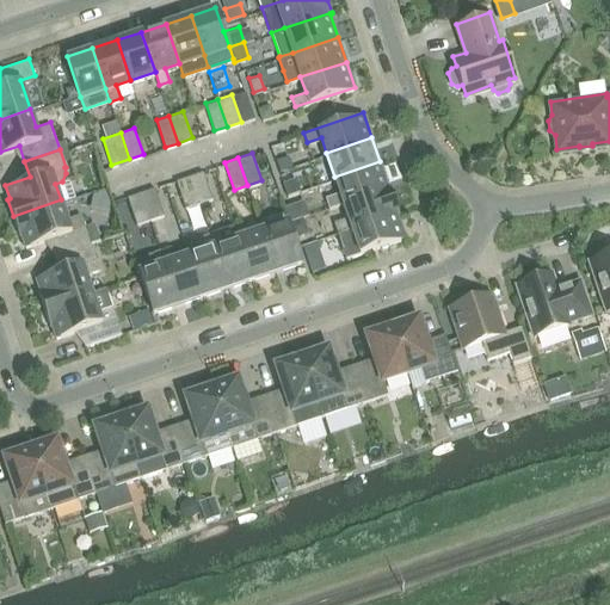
[(328,207),(343,202),(390,185),(389,185),(388,185),(380,161),(334,177),(339,191),(325,195),(328,207)]
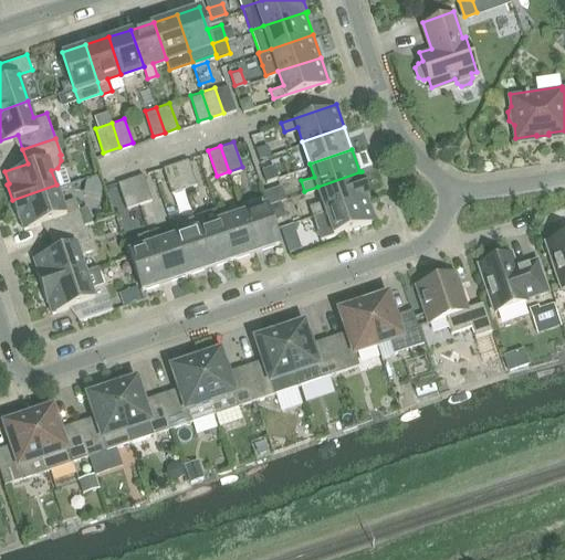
[(175,161),(184,187),(197,182),(188,157),(175,161)]
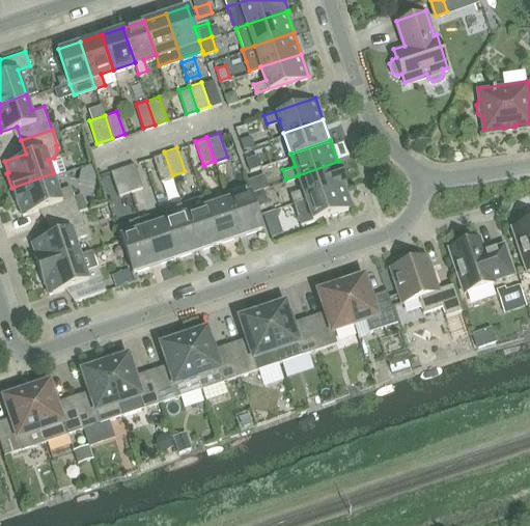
[(172,175),(164,151),(152,156),(161,180),(172,175)]
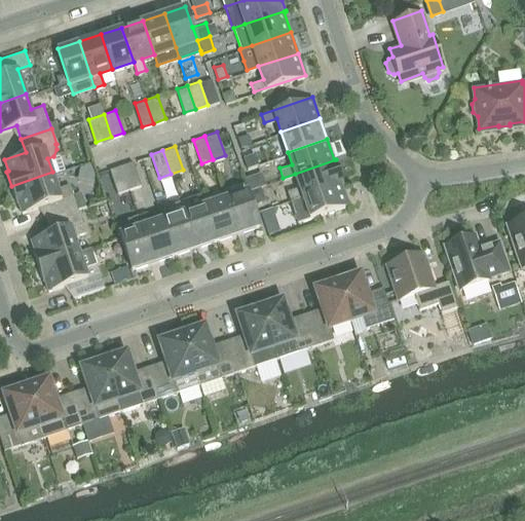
[(290,198),(302,194),(343,181),(336,159),(295,174),(299,185),(287,189),(290,198)]
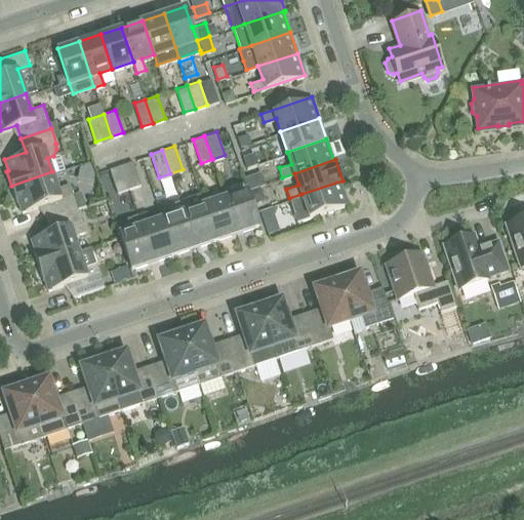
[(120,164),(128,188),(140,184),(132,160),(120,164)]
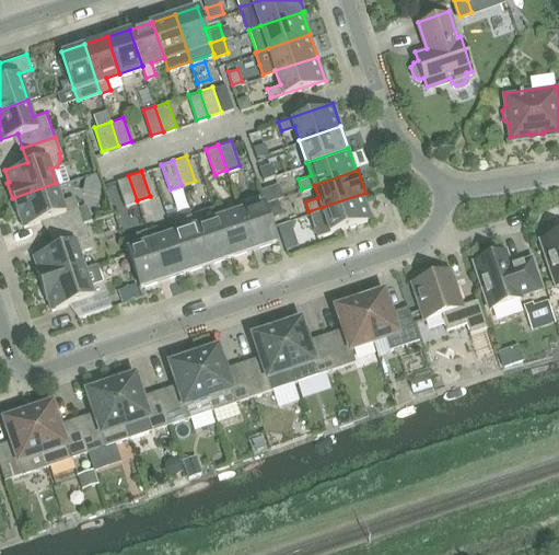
[(137,200),(128,175),(116,180),(125,204),(137,200)]
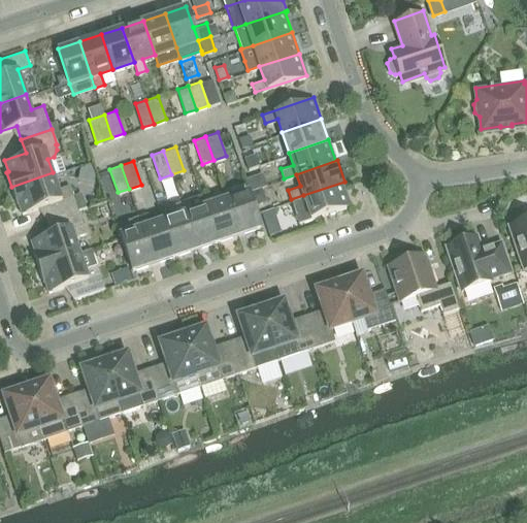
[(53,172),(11,187),(17,201),(18,201),(22,211),(42,205),(46,219),(78,208),(86,205),(80,191),(73,194),(70,185),(58,189),(53,172)]
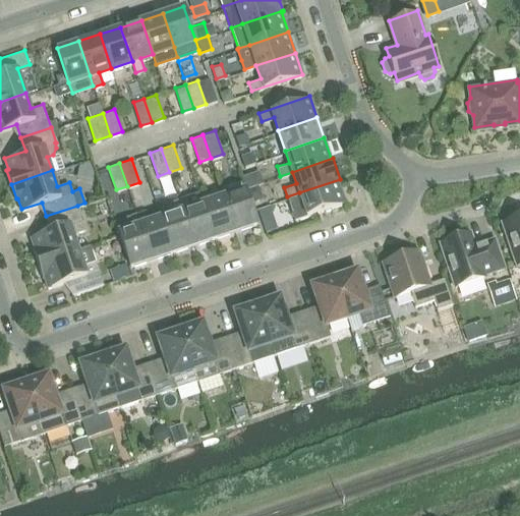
[(340,179),(299,192),(287,196),(294,218),(345,202),(338,180),(340,180),(340,179)]
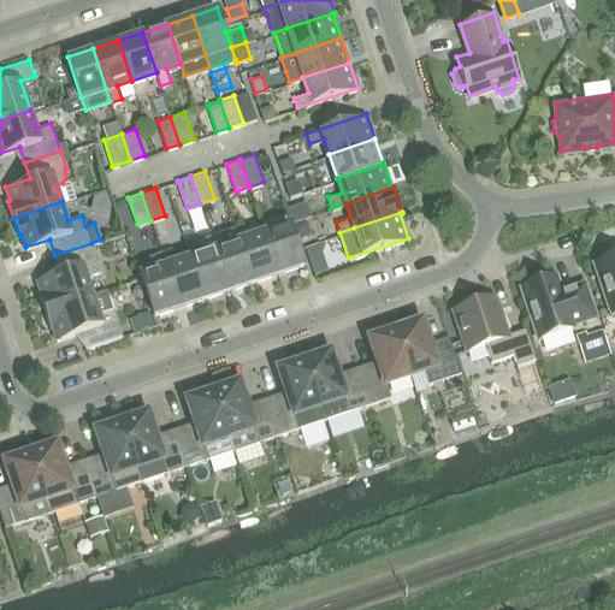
[(290,221),(264,231),(277,271),(303,262),(290,221)]
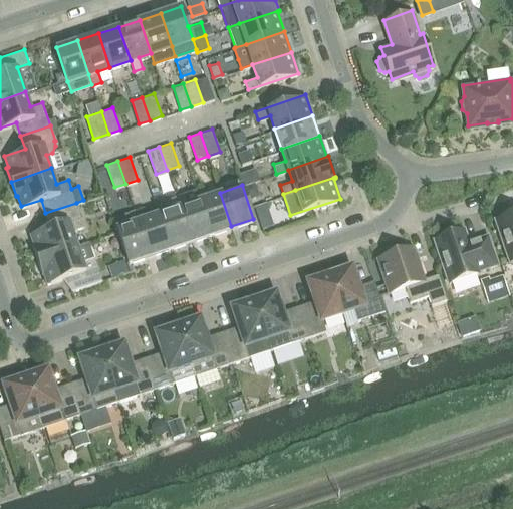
[(175,195),(190,240),(211,233),(200,200),(196,188),(175,195)]
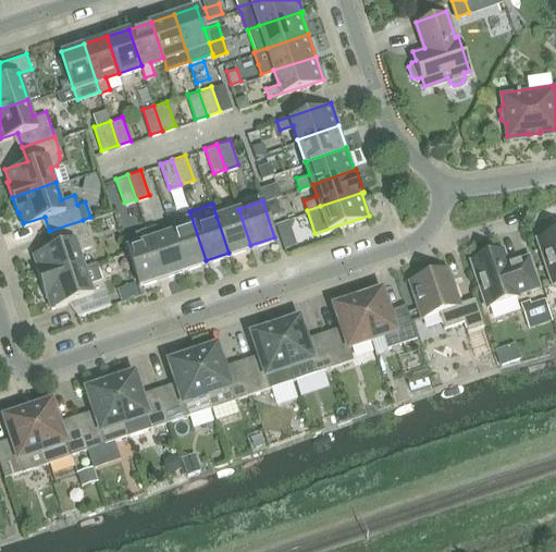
[(238,209),(217,217),(229,253),(250,245),(238,209)]
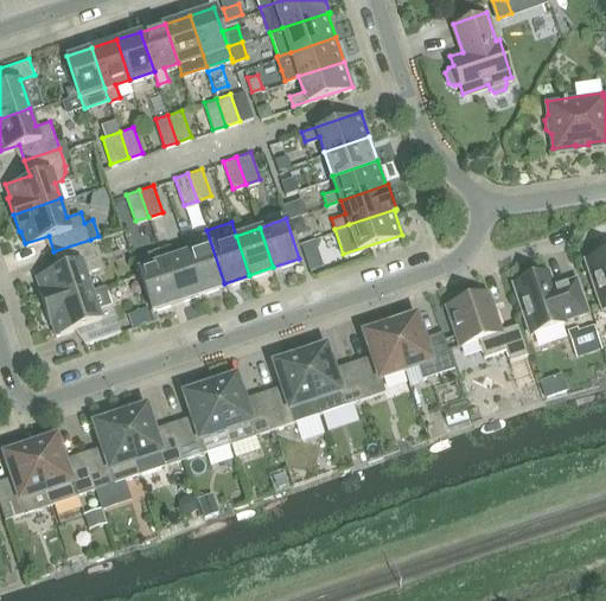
[(201,247),(187,251),(201,292),(224,283),(206,230),(197,234),(201,247)]
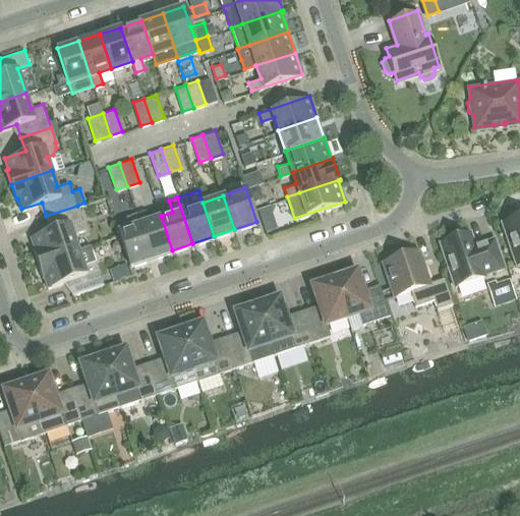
[(51,229),(31,235),(34,246),(33,247),(38,262),(78,248),(73,233),(84,229),(77,206),(46,216),(51,229)]
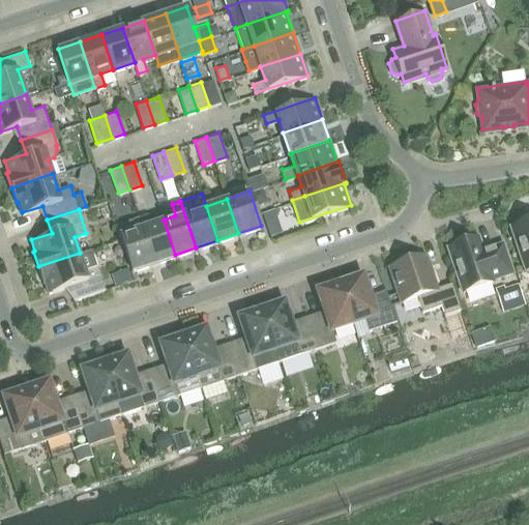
[(147,212),(138,215),(153,262),(175,255),(164,220),(151,224),(147,212)]
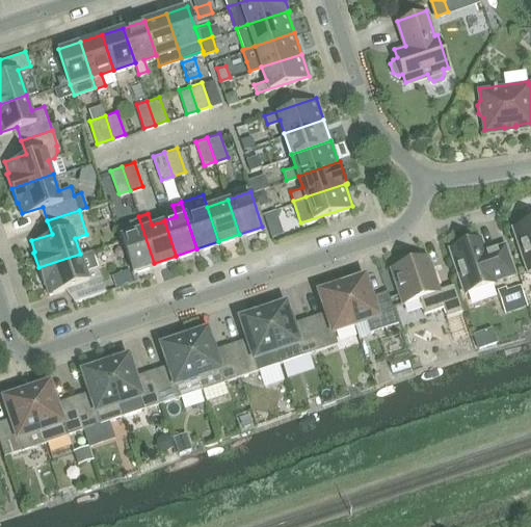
[(513,226),(528,268),(530,267),(530,214),(524,217),(521,222),(513,226)]
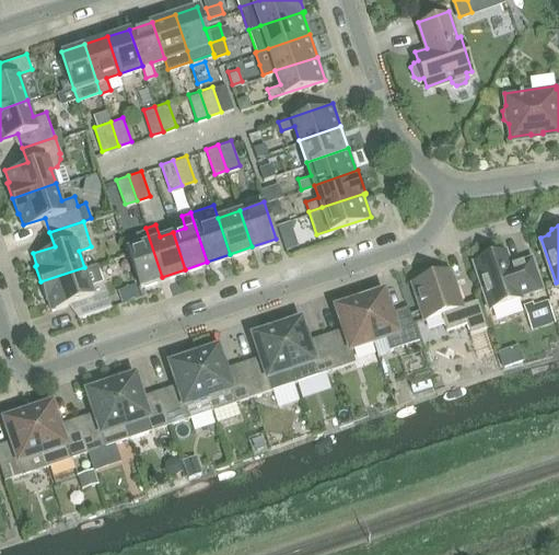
[(146,228),(121,236),(126,250),(128,250),(140,285),(162,277),(146,228)]
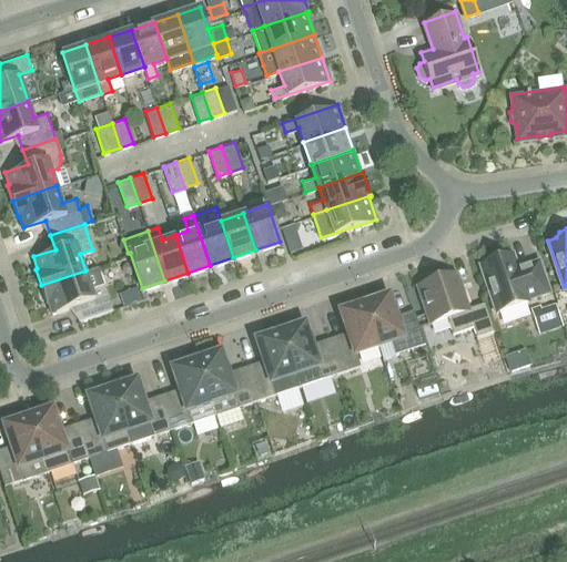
[(481,263),(496,309),(528,298),(528,297),(549,289),(538,259),(517,266),(513,252),(505,254),(499,252),(490,255),(487,261),(481,263)]
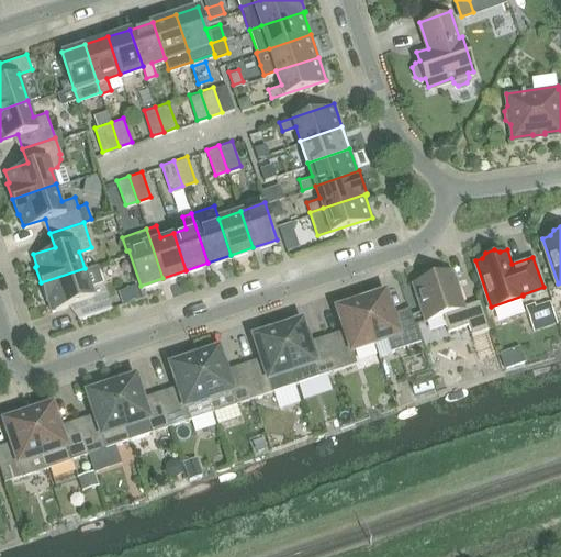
[(85,268),(41,282),(45,298),(47,298),(52,310),(73,302),(78,316),(111,305),(102,280),(98,264),(85,268)]
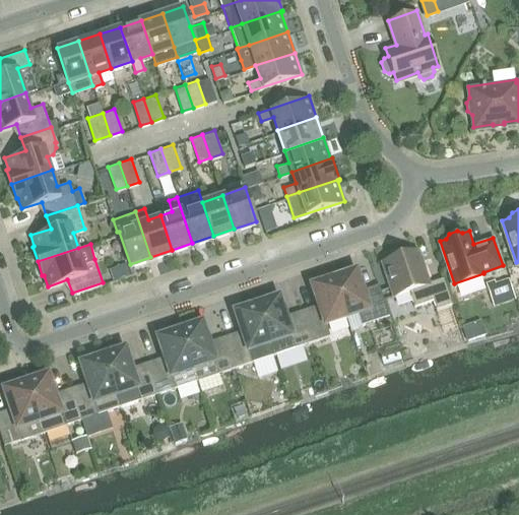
[(434,298),(437,307),(451,302),(443,276),(429,280),(417,248),(382,260),(393,295),(409,288),(414,304),(434,298)]
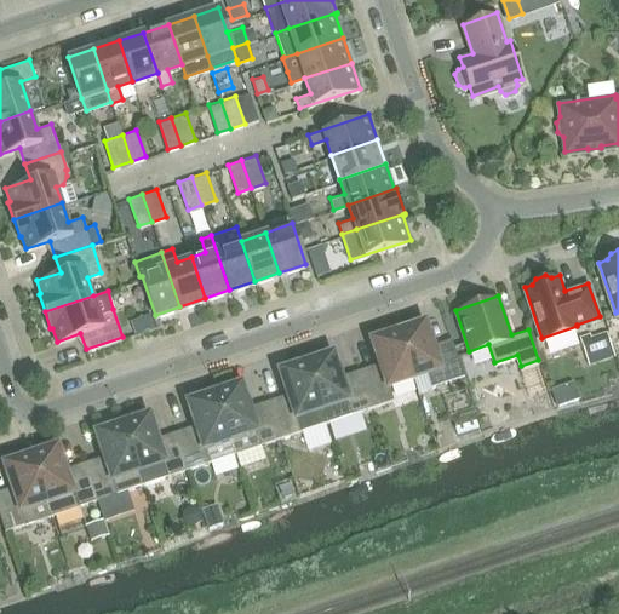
[(424,321),(397,330),(413,376),(428,371),(433,385),(464,374),(454,343),(434,350),(424,321)]
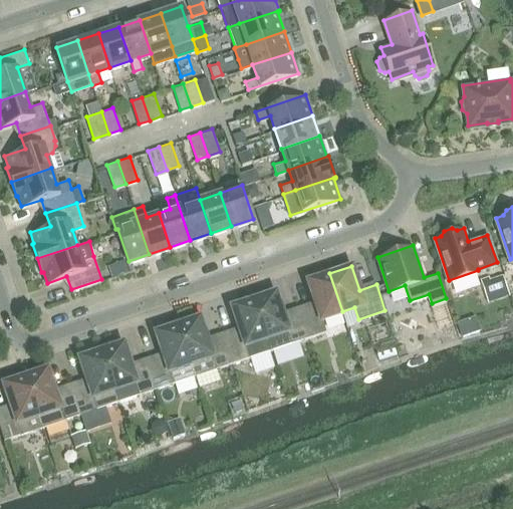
[(300,310),(299,310),(308,335),(326,329),(322,318),(342,311),(329,273),(308,280),(316,304),(300,310)]
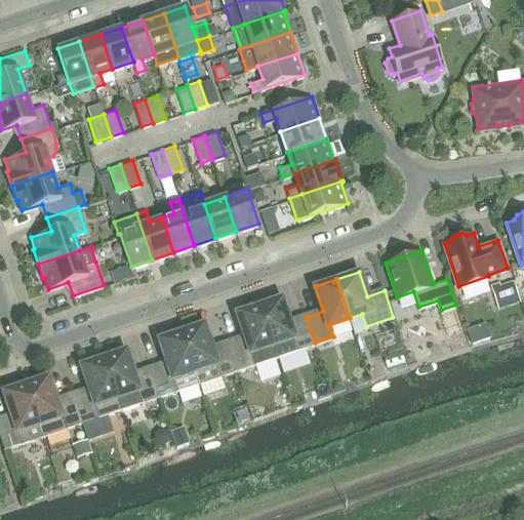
[(512,279),(498,283),(497,281),(489,283),(494,300),(517,292),(512,279)]
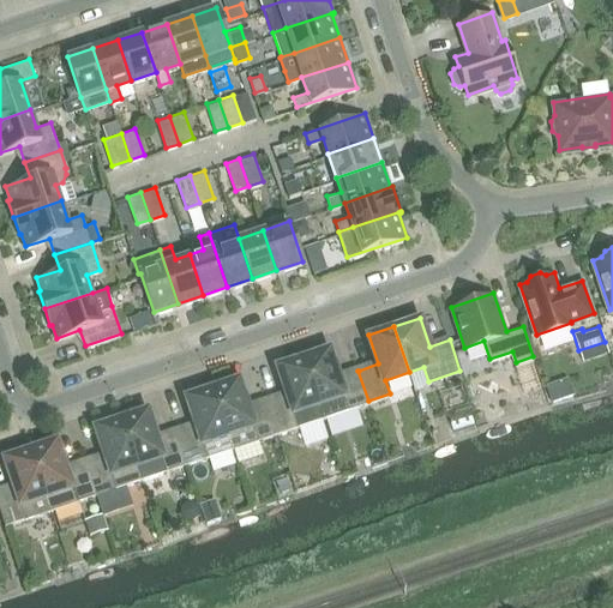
[(329,348),(302,357),(318,403),(323,416),(337,411),(368,401),(358,371),(338,377),(329,348)]
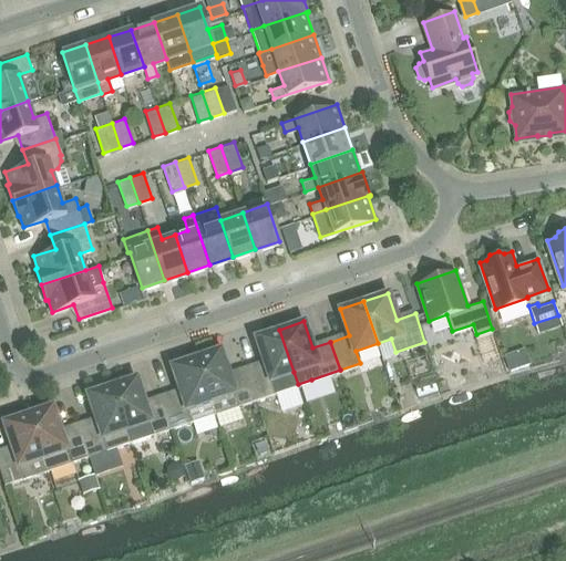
[(247,370),(256,398),(298,384),(294,372),(279,330),(256,338),(265,364),(247,370)]
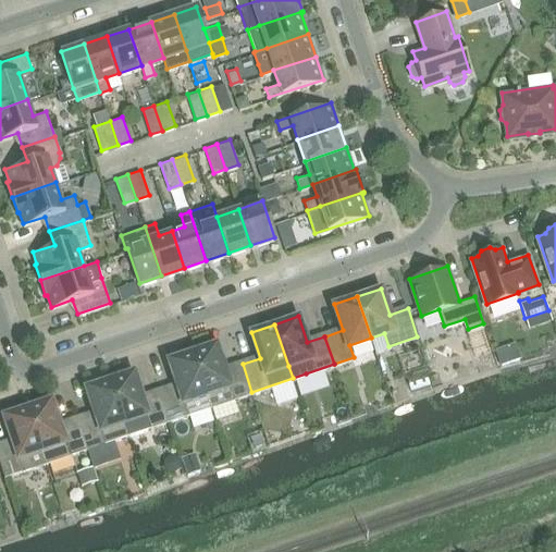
[(215,344),(193,352),(210,406),(251,392),(243,364),(224,370),(215,344)]
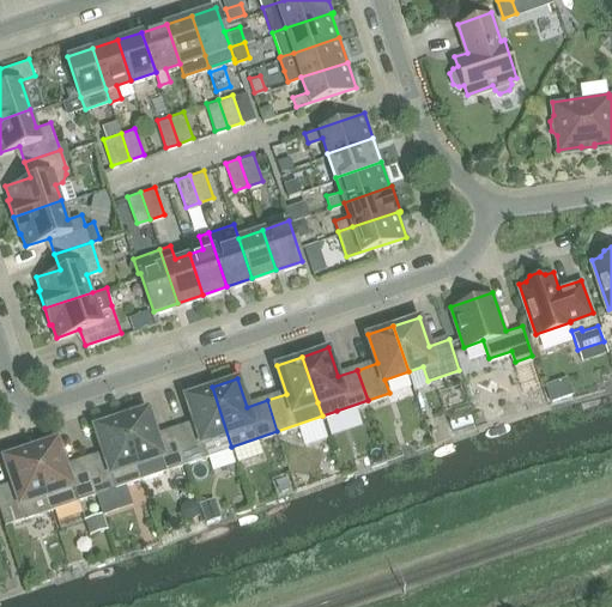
[(176,431),(186,461),(231,447),(212,387),(186,395),(195,424),(176,431)]
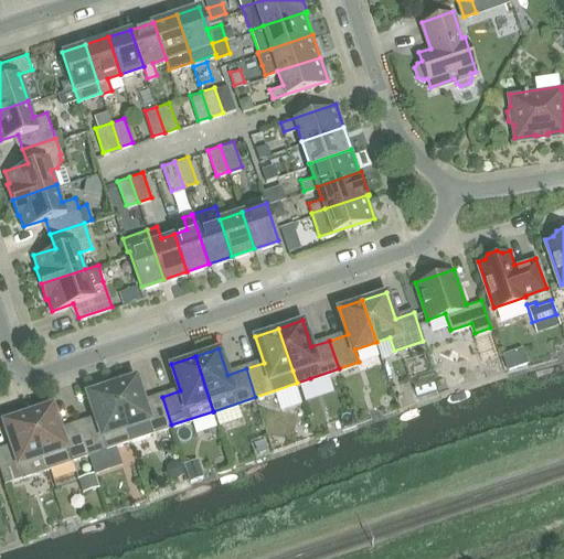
[(135,377),(112,385),(126,427),(148,419),(152,431),(171,425),(162,397),(144,402),(135,377)]
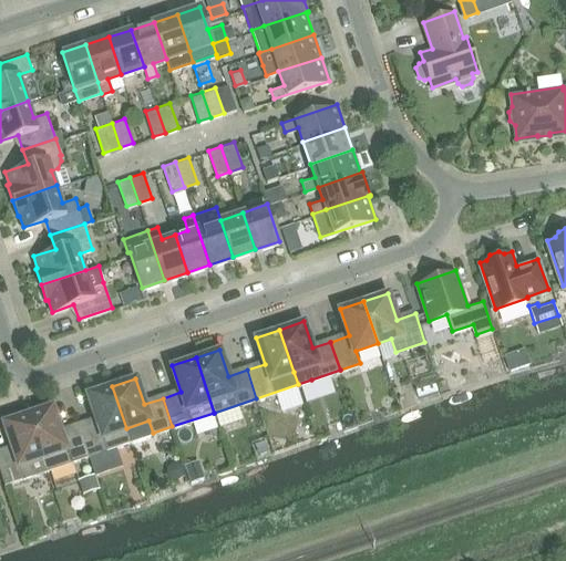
[(79,426),(89,455),(131,440),(126,428),(112,386),(88,394),(96,421),(79,426)]
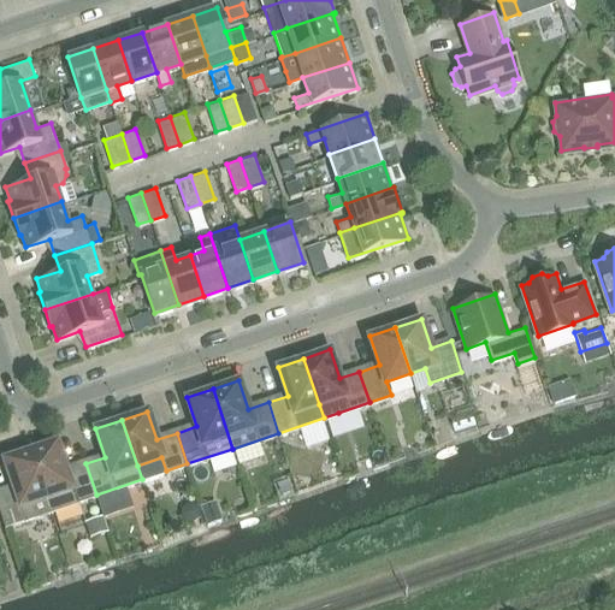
[(57,442),(30,450),(51,510),(96,495),(86,463),(66,471),(57,442)]
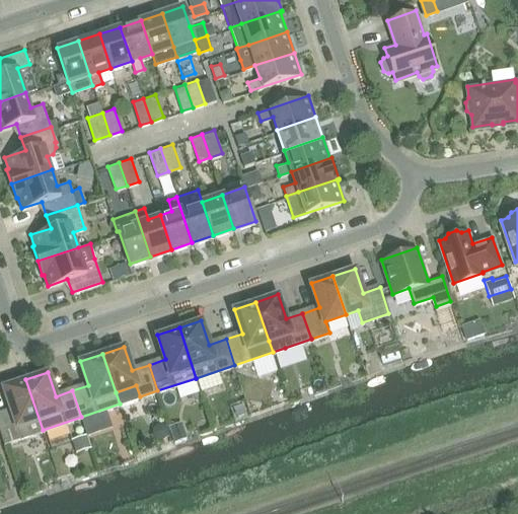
[(12,411),(0,415),(0,431),(4,443),(43,430),(25,379),(4,387),(12,411)]
